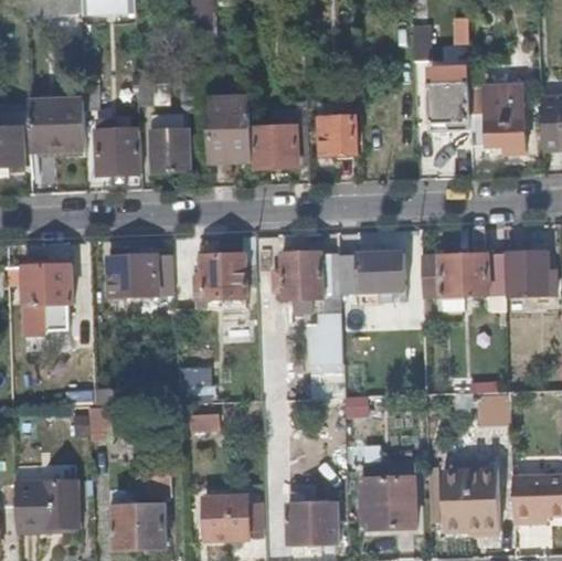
[(188,0),(190,34),(212,32),(213,0),(188,0)]
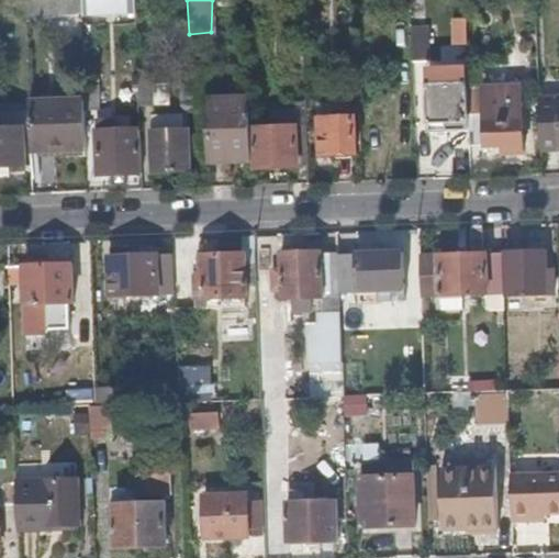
[(428,62),(428,33),(409,34),(410,62),(428,62)]
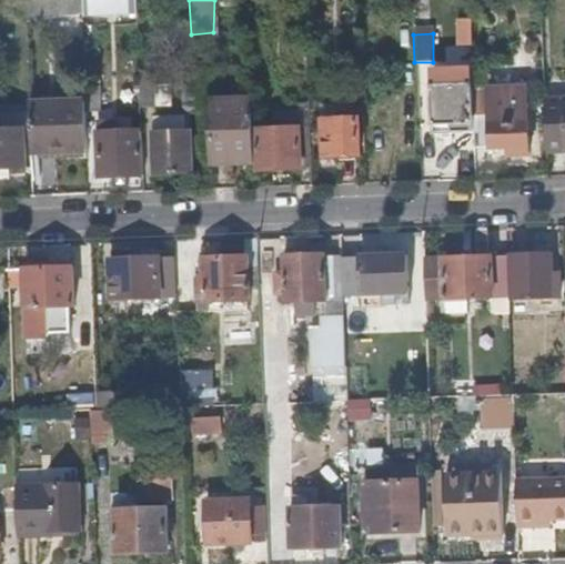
[(155,106),(154,73),(138,73),(139,107),(155,106)]
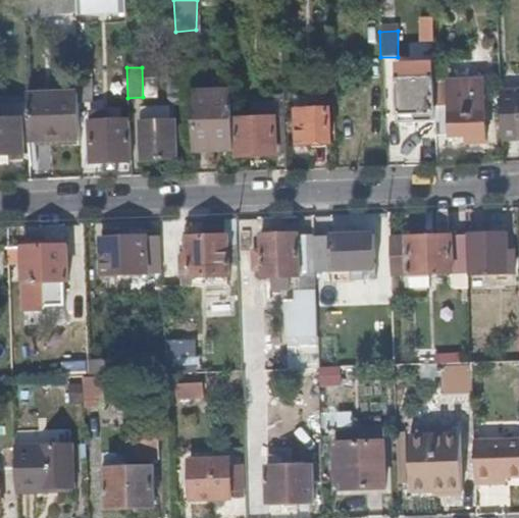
[(432,80),(432,74),(410,75),(397,76),(393,76),(395,119),(433,119),(432,80)]
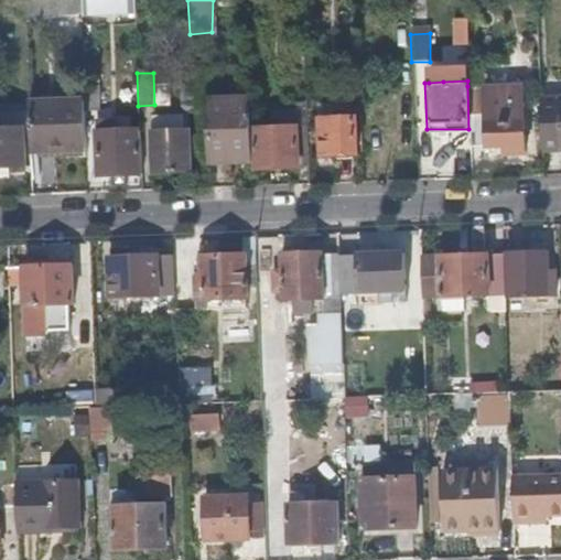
[(99,108),(98,83),(82,83),(83,100),(83,108),(99,108)]
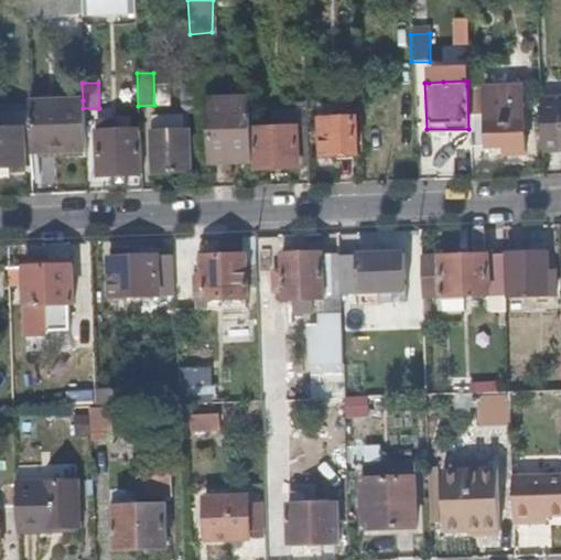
[(521,85),(467,86),(468,129),(468,146),(504,146),(504,152),(522,152),(521,85)]
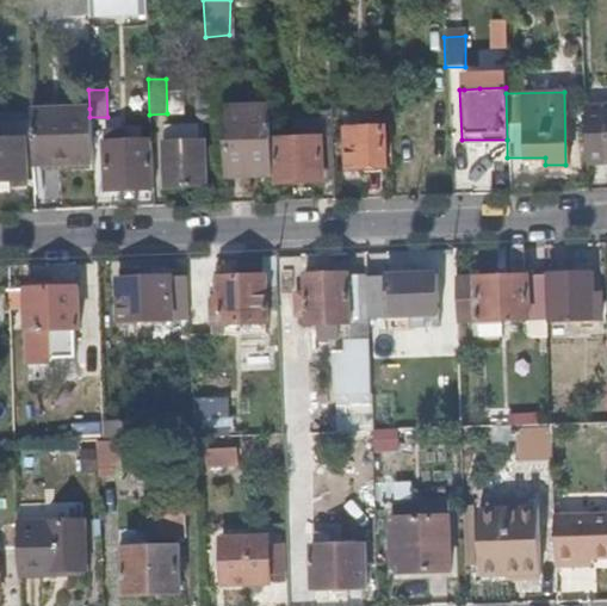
[(209,118),(208,93),(200,94),(202,100),(194,100),(196,118),(203,118),(209,118)]
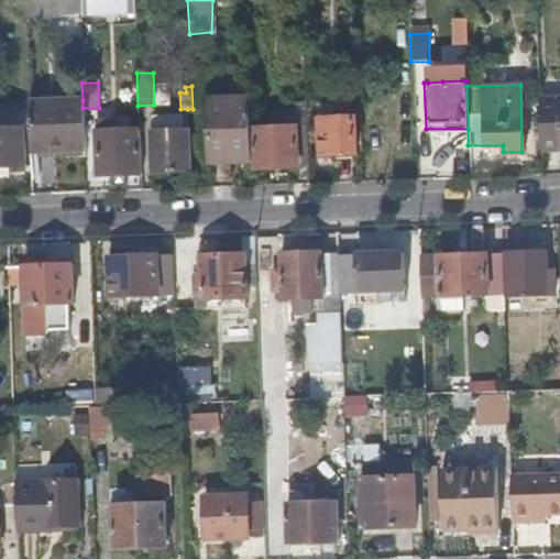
[(250,142),(249,124),(248,92),(207,95),(209,162),(250,160),(250,142)]
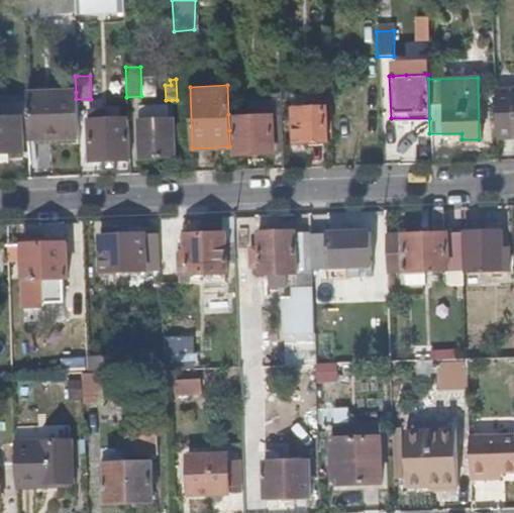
[(513,86),(493,87),(495,135),(513,133),(513,86)]
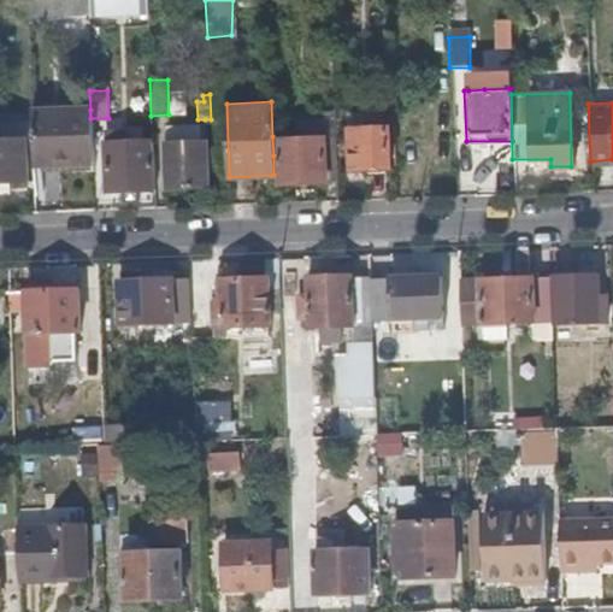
[(90,118),(90,110),(30,111),(33,162),(93,160),(90,118)]
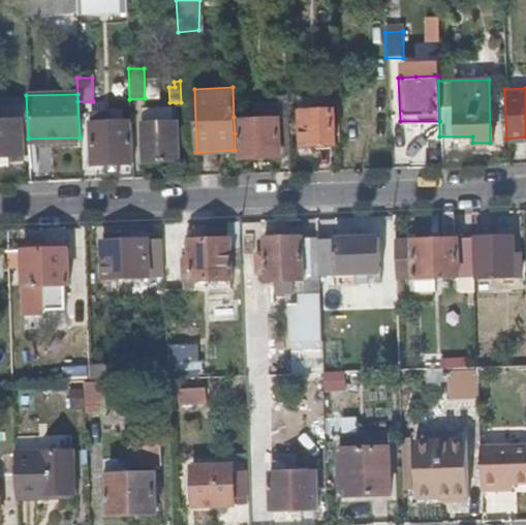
[(179,160),(176,102),(169,102),(141,104),(142,120),(140,120),(142,161),(179,160)]
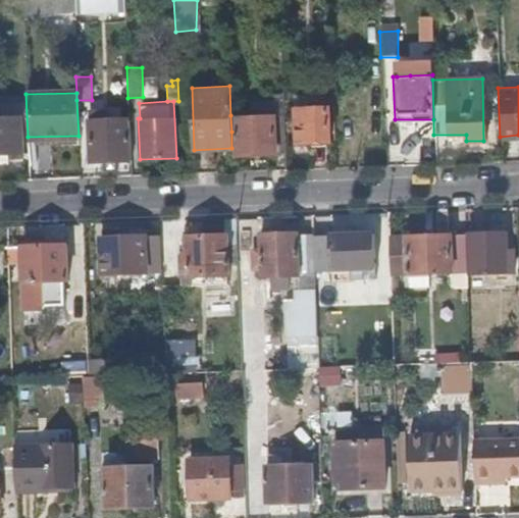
[(327,107),(294,108),(295,142),(327,141),(327,107)]
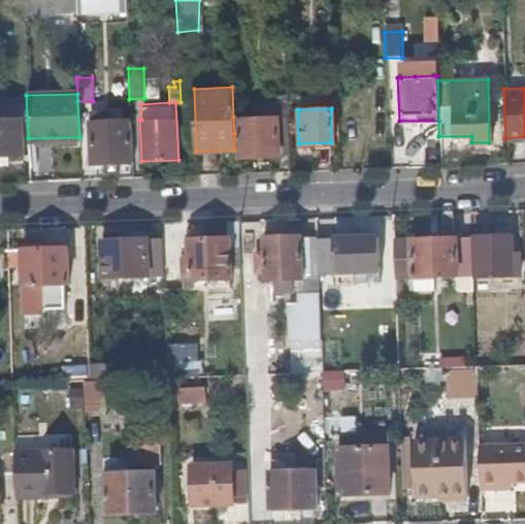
[(0,154),(24,153),(22,116),(0,116),(0,154)]
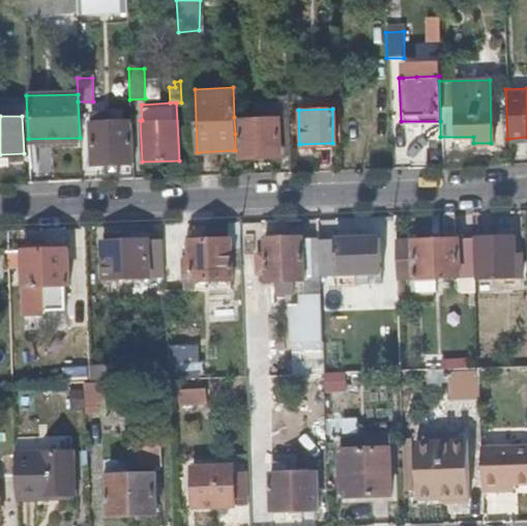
[(287,156),(286,116),(234,117),(235,134),(235,150),(235,158),(287,156)]
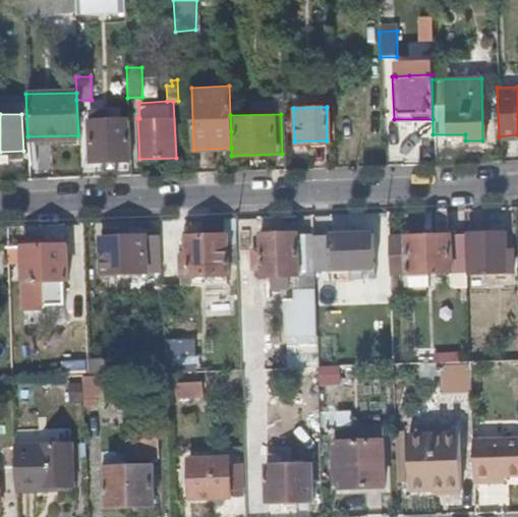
[(130,159),(128,117),(88,119),(89,160),(130,159)]
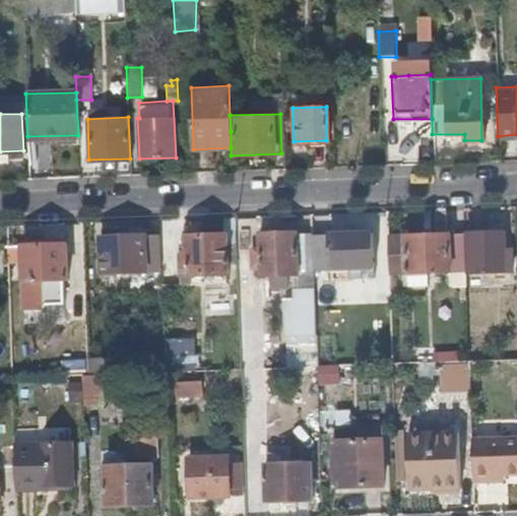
[(311,268),(310,234),(298,234),(297,230),(258,232),(258,275),(297,274),(298,288),(312,288),(311,268)]
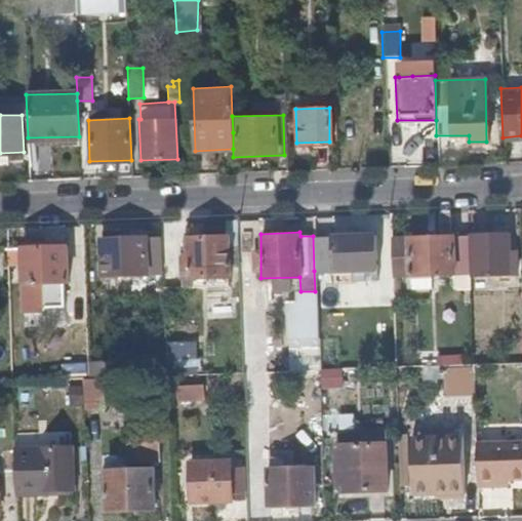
[(519,273),(518,232),(473,234),(473,275),(519,273)]
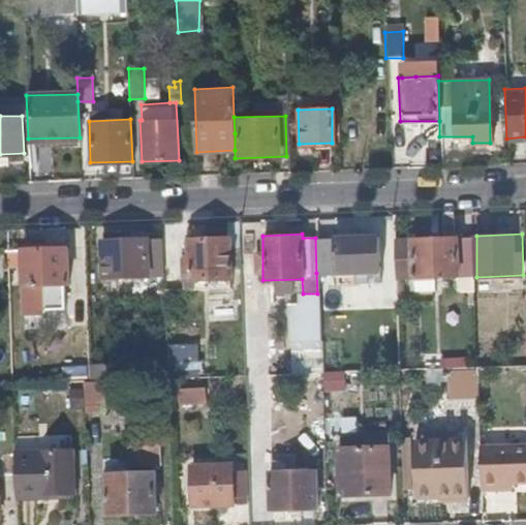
[(380,276),(378,236),(315,238),(316,273),(354,272),(356,281),(368,282),(368,276),(380,276)]
